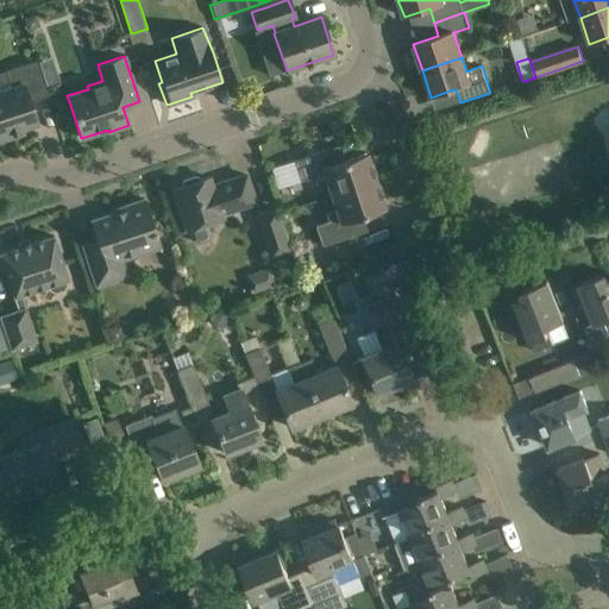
[(10,89),(0,92),(0,139),(23,132),(22,129),(37,123),(30,101),(48,95),(36,61),(4,71),(10,89)]
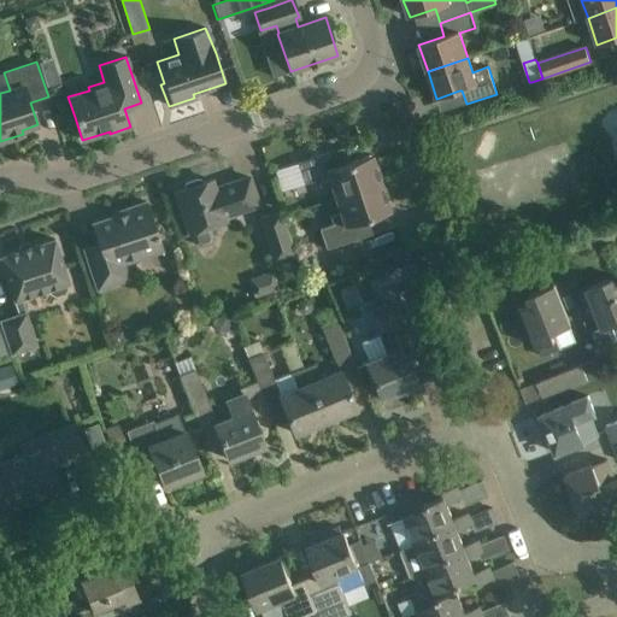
[(297,163),(304,183),(317,180),(319,187),(330,183),(335,198),(381,183),(378,178),(382,177),(377,165),(375,165),(371,154),(334,168),(328,152),(297,163)]
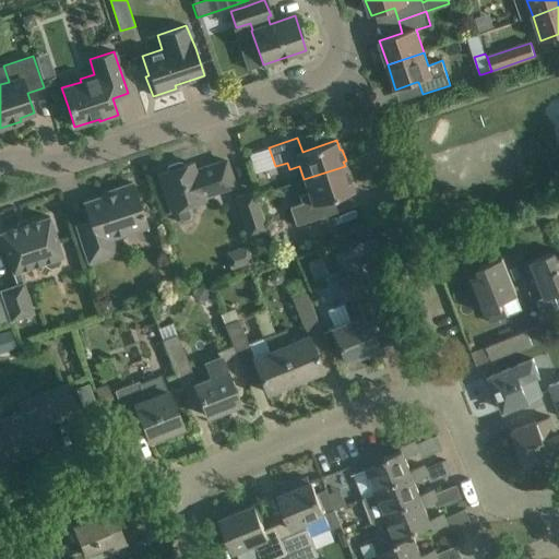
[(167,171),(158,174),(170,211),(171,211),(176,222),(181,224),(191,221),(193,215),(190,204),(203,200),(202,197),(234,186),(225,161),(193,171),(191,163),(182,166),(181,164),(179,163),(168,166),(166,169),(167,171)]
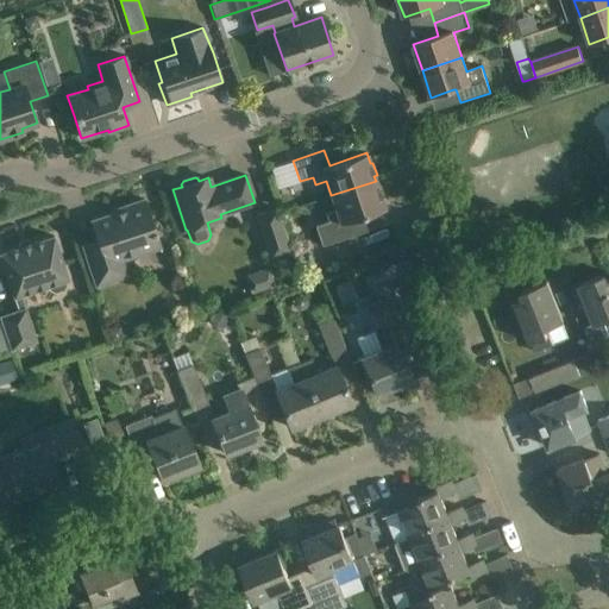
[(327,221),(314,226),(321,246),(352,236),(347,220),(384,208),(381,198),(384,196),(380,184),(377,186),(376,181),(331,195),(336,211),(325,213),(327,221)]
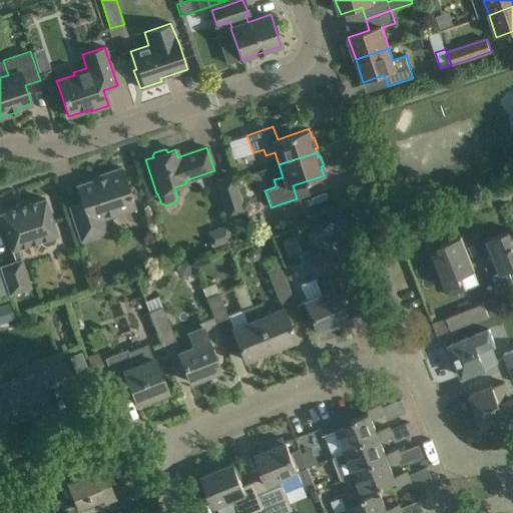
[(93,177),(94,179),(76,185),(82,202),(69,206),(80,241),(106,232),(102,219),(134,208),(121,167),(93,177)]
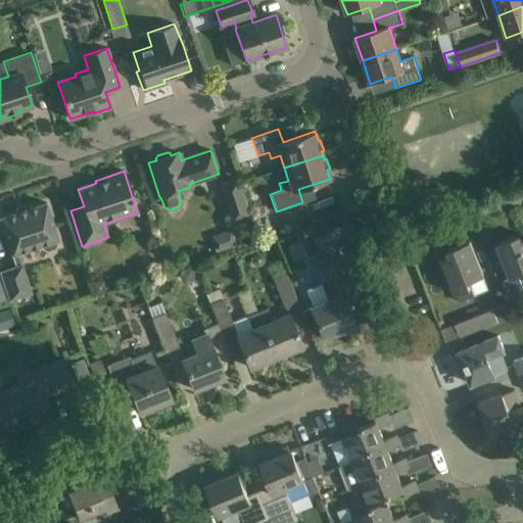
[(221,185),(233,222),(250,216),(238,179),(221,185)]
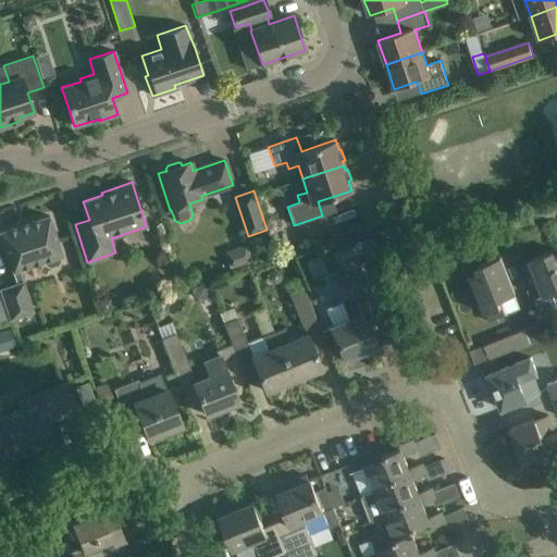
[(0,232),(0,235),(5,252),(16,284),(0,289),(0,291),(10,320),(33,312),(19,270),(42,262),(44,265),(50,269),(58,265),(60,260),(59,257),(62,256),(49,215),(0,232)]
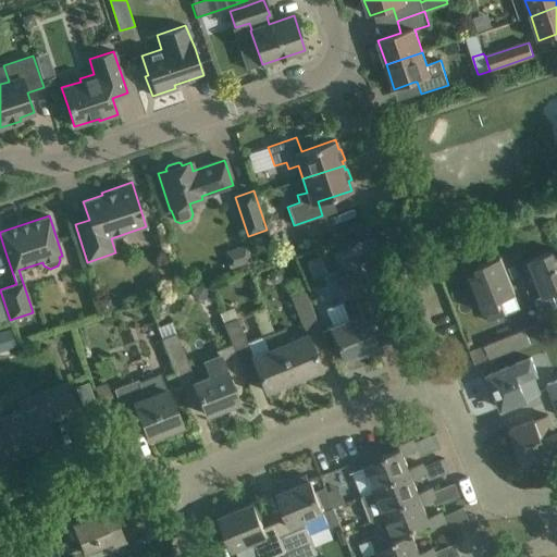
[(366,227),(356,231),(358,239),(369,236),(366,227)]
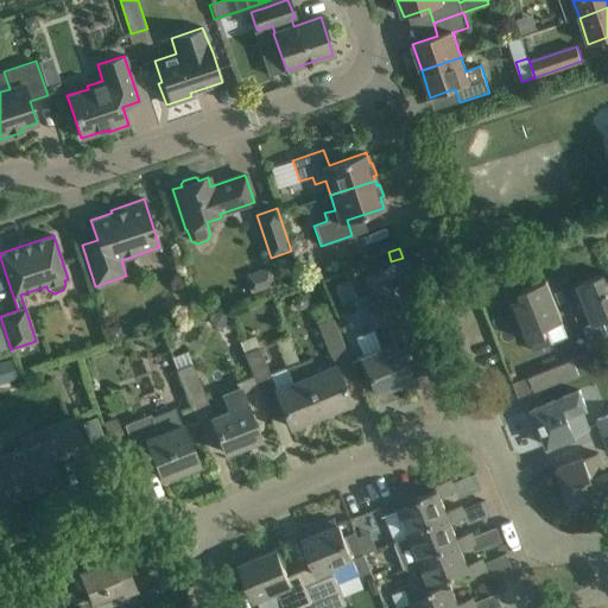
[(607,278),(606,279),(603,274),(577,284),(594,324),(607,318),(607,278)]
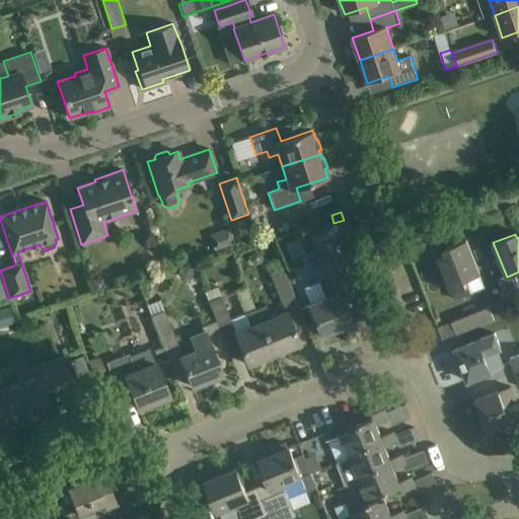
[(299,238),(288,243),(293,256),(305,251),(299,238)]
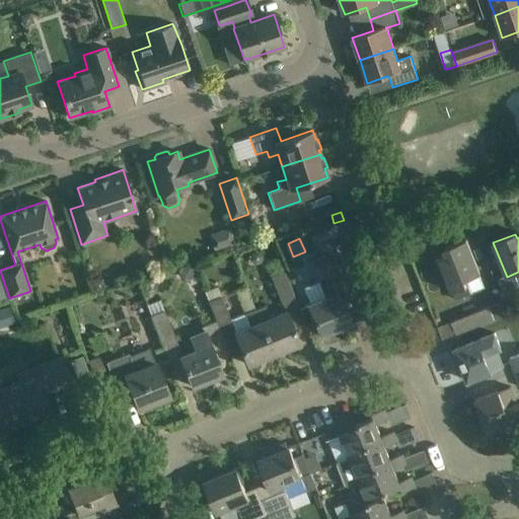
[(446,253),(438,256),(454,300),(469,294),(485,288),(479,275),(476,268),(473,258),(468,246),(466,240),(444,248),(446,253)]
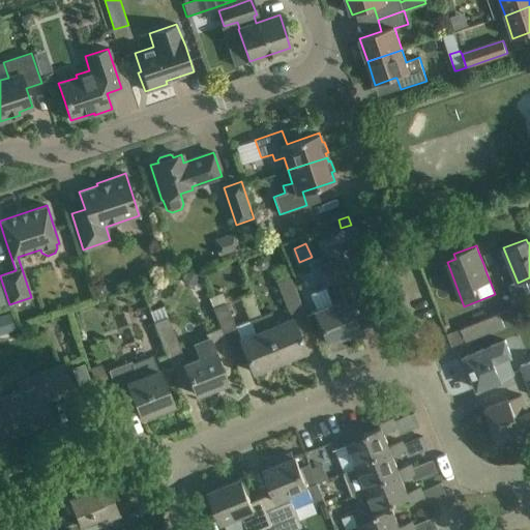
[(325,287),(310,294),(317,311),(314,312),(319,323),(326,343),(357,330),(348,305),(361,300),(350,273),(344,257),(330,263),(317,268),(325,287)]
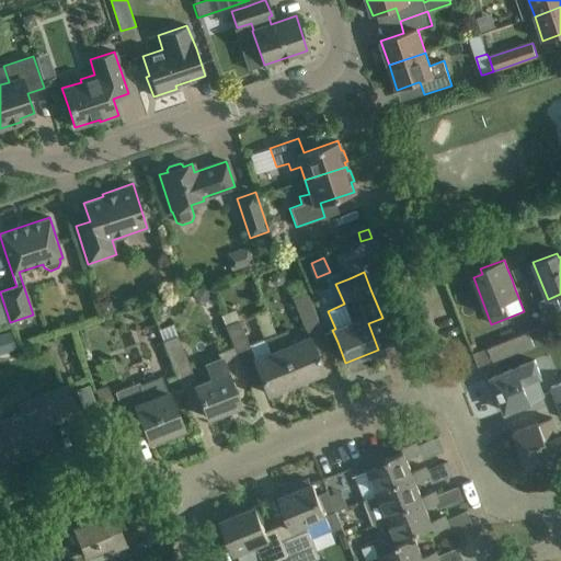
[(192,289),(196,299),(204,304),(212,299),(208,290),(201,287),(192,289)]
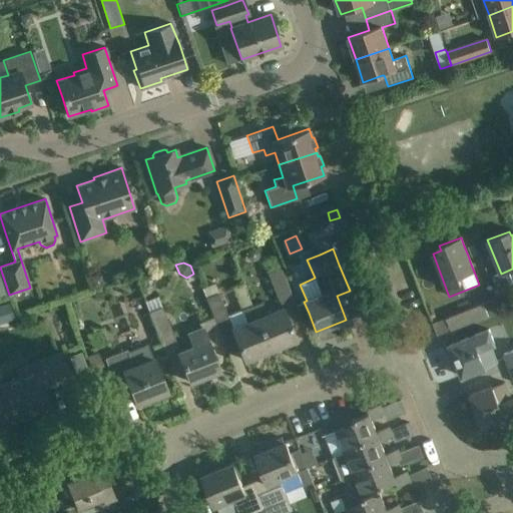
[(251,306),(270,350),(296,340),(289,324),(301,319),(280,269),(268,274),(282,308),(267,314),(262,302),(252,306),(251,306)]
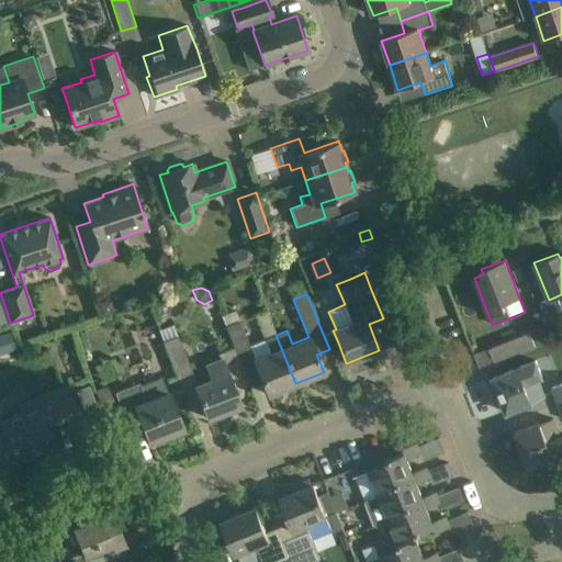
[(109,301),(99,304),(103,315),(113,312),(109,301)]
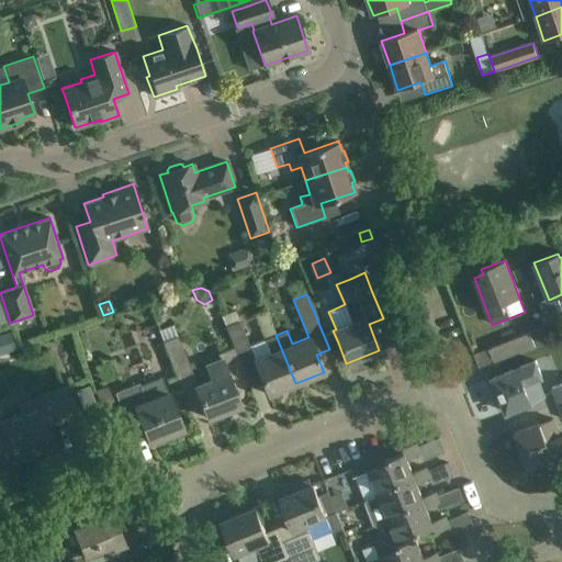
[(262,382),(268,395),(295,383),(276,335),(277,335),(267,310),(255,315),(265,340),(249,347),(235,310),(221,316),(234,348),(238,358),(245,374),(249,386),(262,382)]
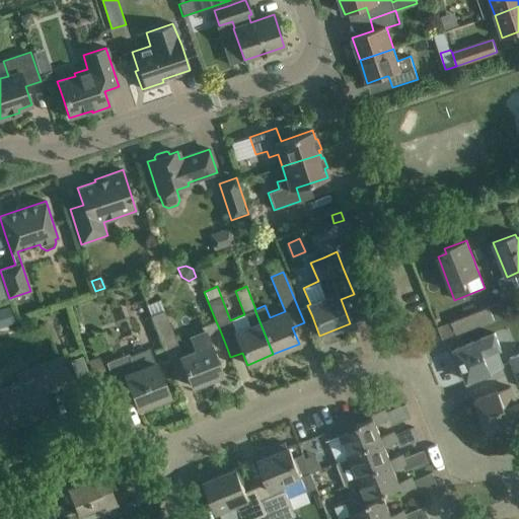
[(456,336),(475,328),(494,320),(489,307),(451,322),(456,336)]
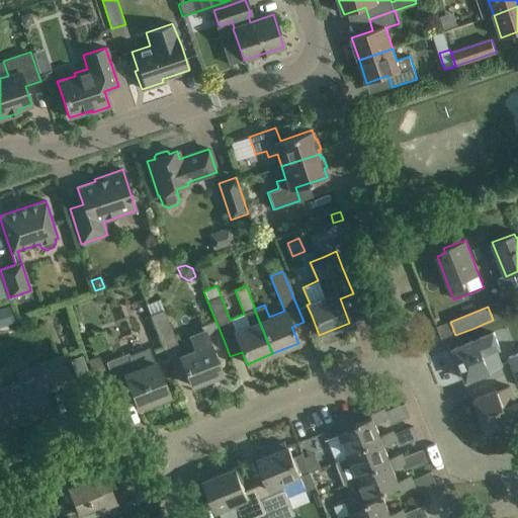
[(151,316),(161,342),(174,336),(164,311),(151,316)]
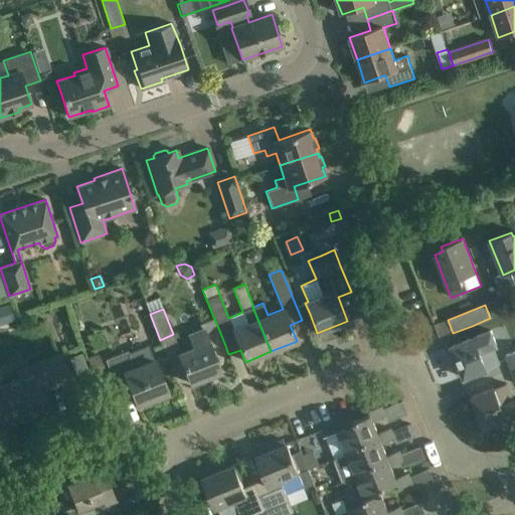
[(9,316),(0,311),(0,322),(5,324),(14,321),(12,314),(9,316)]
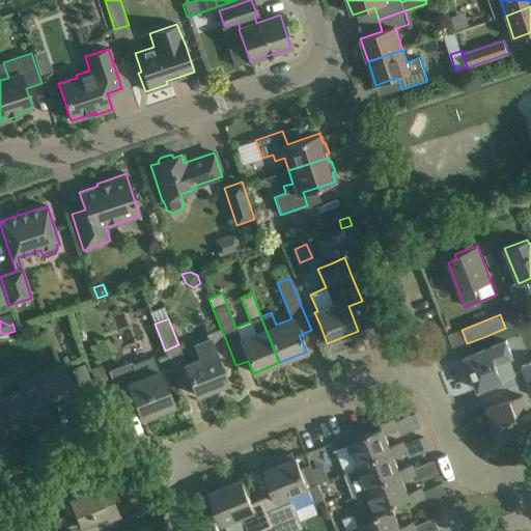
[(196,395),(227,384),(217,359),(231,354),(225,338),(221,329),(205,335),(207,340),(194,345),(199,359),(184,365),(196,395)]
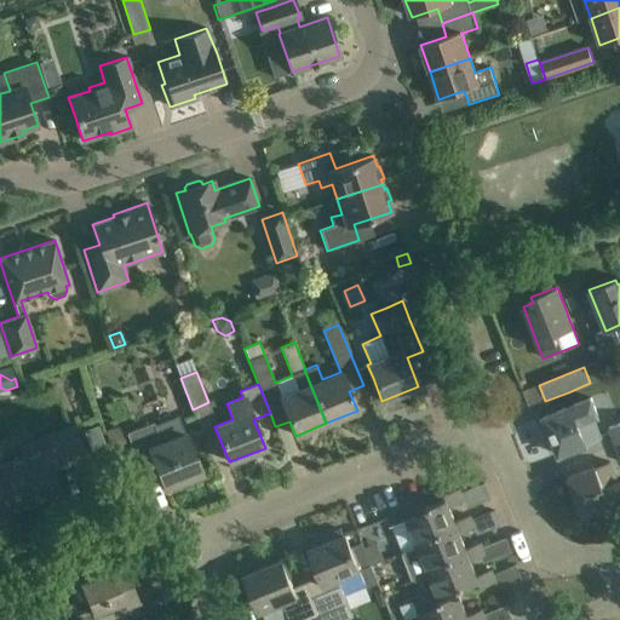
[(558,455),(581,447),(586,445),(586,443),(600,437),(592,418),(598,415),(591,399),(544,417),(558,455)]
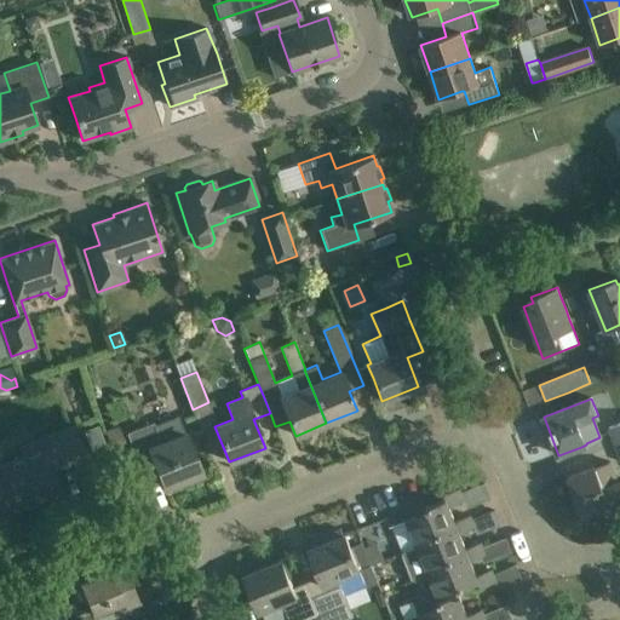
[(201,474),(178,417),(155,425),(154,423),(126,434),(138,461),(153,455),(166,488),(201,474)]
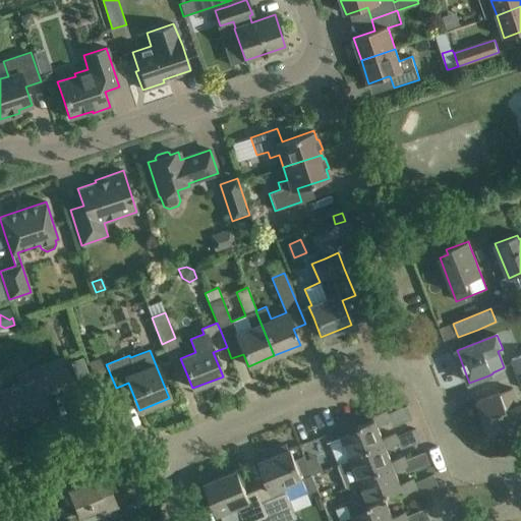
[(518,374),(520,372),(520,355),(512,359),(518,374)]
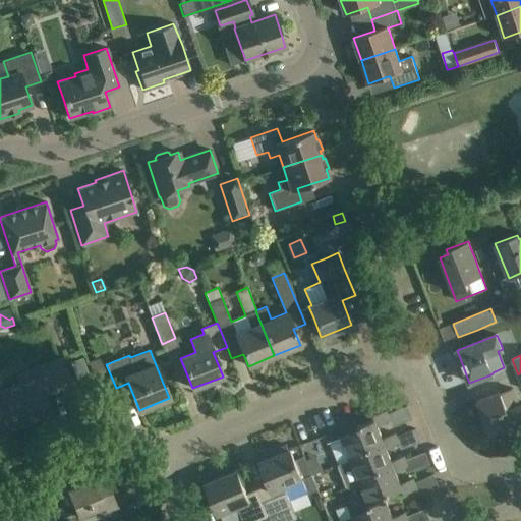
[(0,392),(0,431),(1,433),(33,421),(32,418),(38,416),(39,418),(50,414),(48,407),(46,408),(44,402),(45,402),(43,396),(71,384),(60,358),(17,377),(20,384),(0,392)]
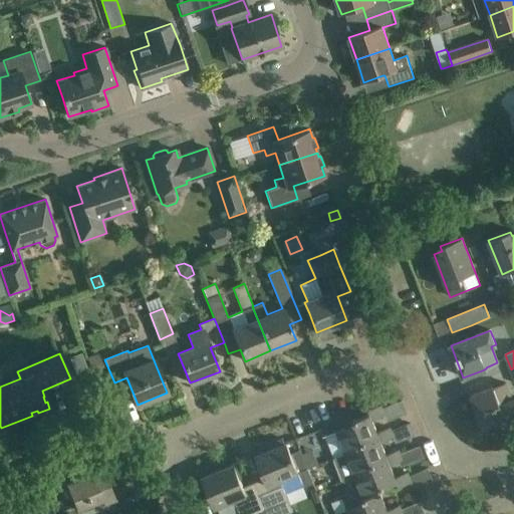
[(105,370),(98,353),(86,357),(93,374),(105,370)]
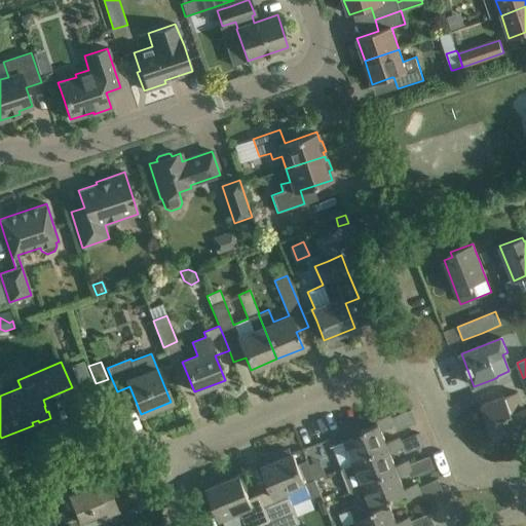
[(525,424),(525,407),(524,409),(518,392),(505,397),(505,396),(482,405),(494,438),(525,424)]
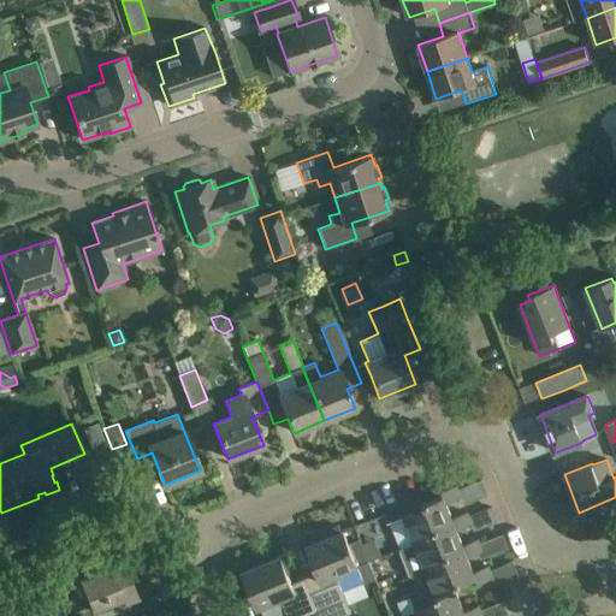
[(424,504),(425,509),(414,514),(403,517),(390,523),(401,551),(415,546),(437,538),(434,533),(455,526),(452,519),(445,503),(461,497),(456,486),(440,492),(443,497),(424,504)]
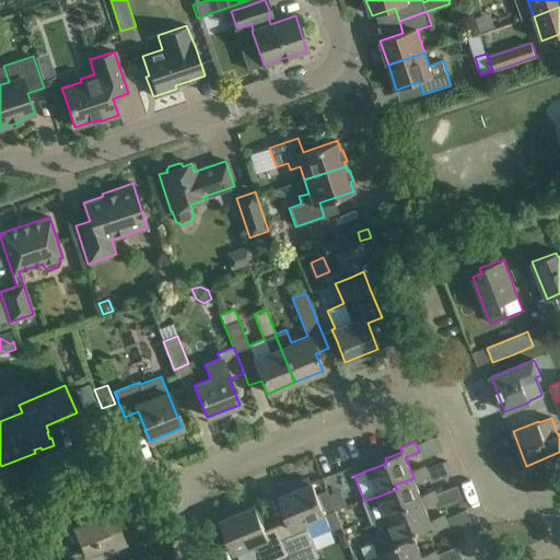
[(384,455),(374,459),(376,467),(386,463),(385,458),(384,455)]
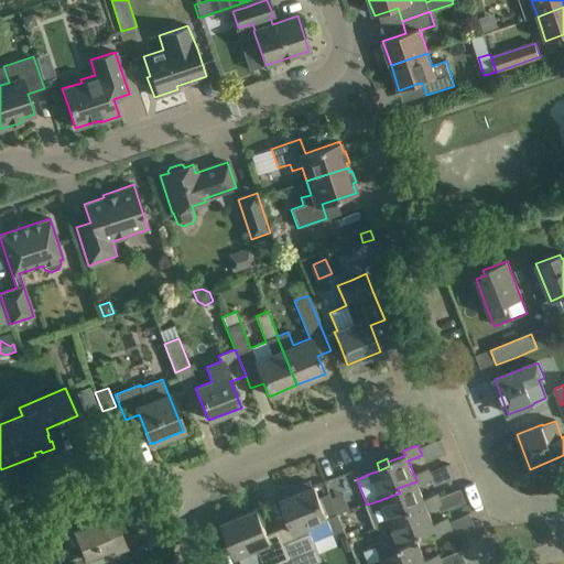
[(427,469),(414,475),(416,481),(398,488),(400,492),(380,500),(367,505),(376,528),(389,522),(389,524),(409,517),(408,512),(426,506),(423,499),(418,485),(432,479),(427,469)]
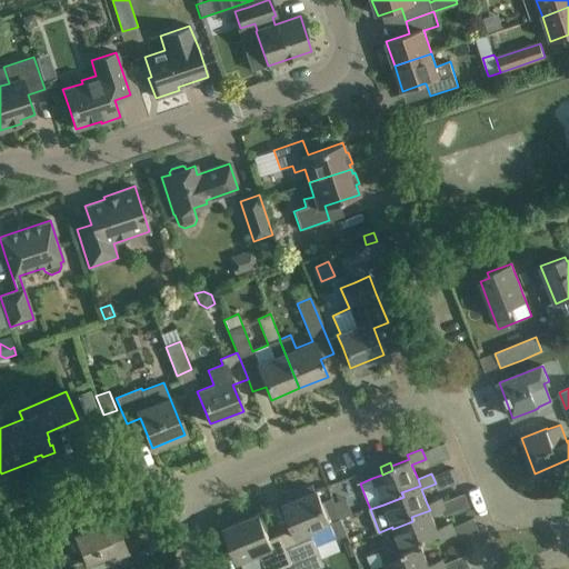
[(295,529),(282,535),(293,563),(296,568),(317,568),(323,566),(310,532),(327,525),(333,539),(347,533),(332,498),(322,502),(317,491),(285,505),(295,529)]
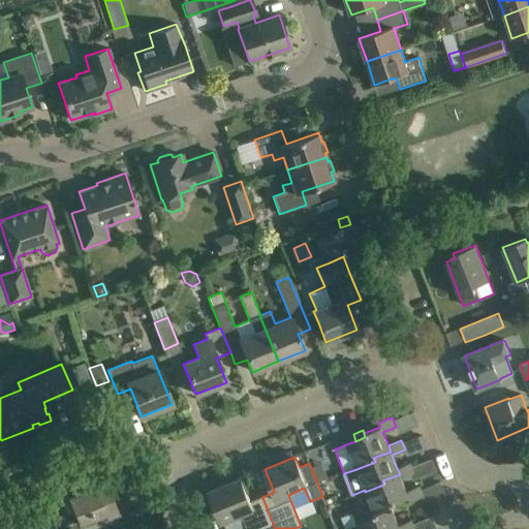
[(365,492),(368,499),(359,515),(353,517),(356,524),(375,517),(374,514),(392,507),(394,507),(393,503),(408,497),(406,492),(401,478),(414,473),(410,463),(397,468),(400,474),(382,480),(383,485),(365,492)]
